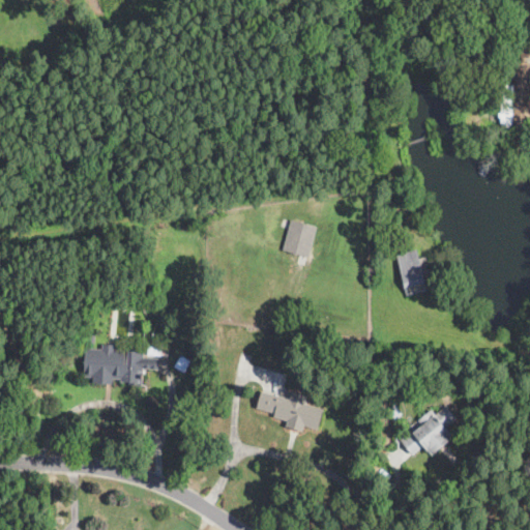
[(529,131),(509,131),(509,124),(501,124),(502,85),(510,85),(511,62),(529,62),(529,131)]
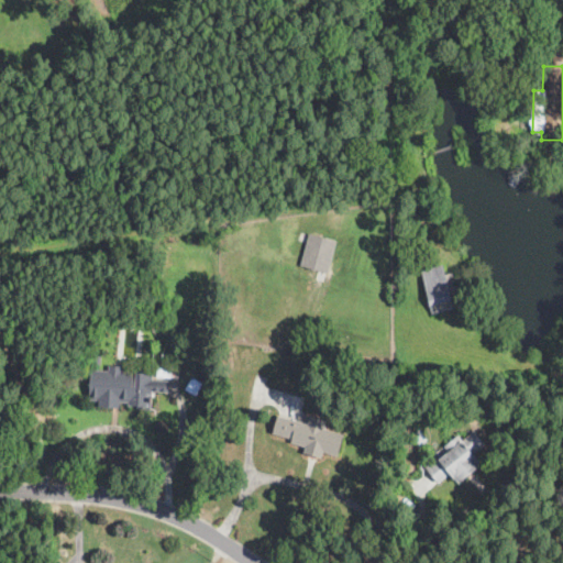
[(328,269),(327,273),(301,265),(307,245),(333,252),(328,269)]
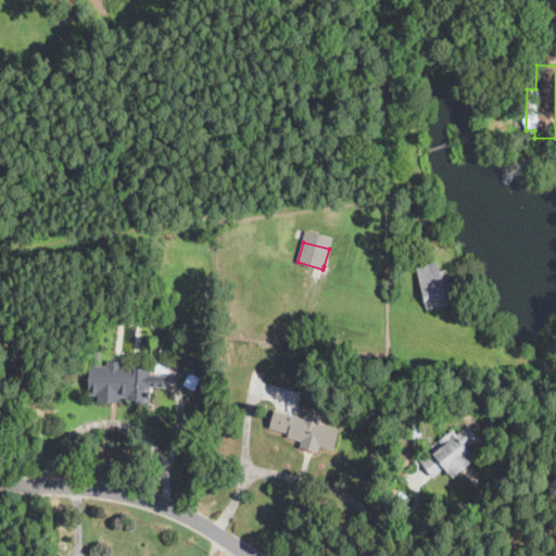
[(439,268),(440,272),(447,269),(454,293),(446,295),(449,305),(427,310),(416,266),(437,262),(439,268)]
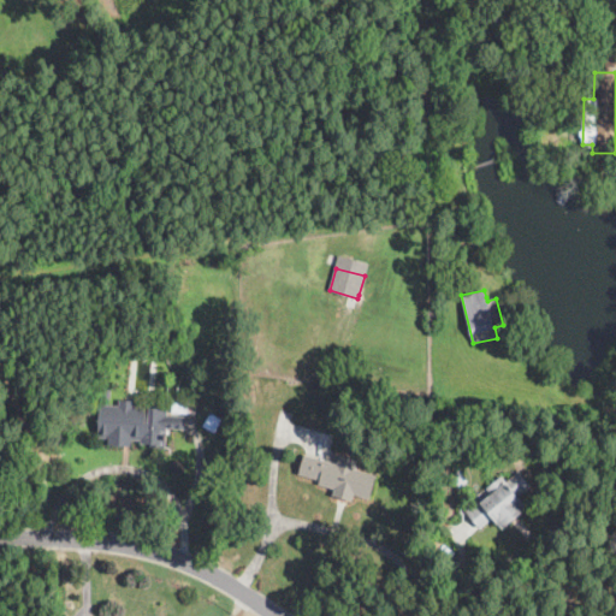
[(187,413),(172,412),(172,397),(188,398),(187,413)]
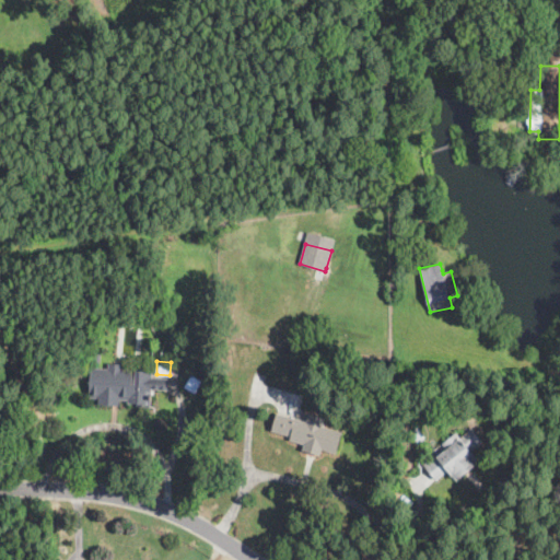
[(121,365),(120,370),(152,371),(151,378),(168,380),(167,391),(152,389),(151,407),(136,406),(136,404),(128,403),(128,400),(119,399),(119,406),(96,405),(96,398),(89,398),(90,368),(107,369),(108,364),(121,365)]
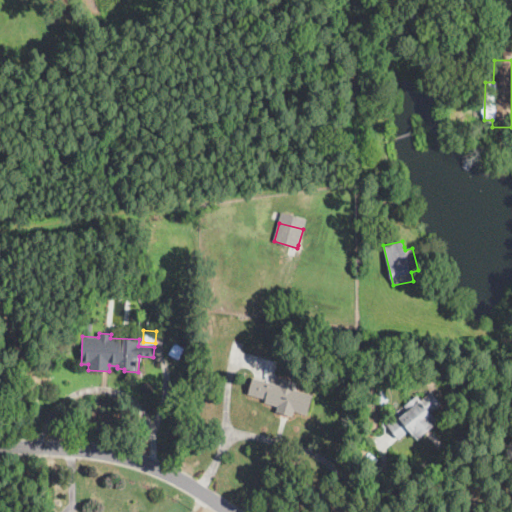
[(185,347),(178,359),(168,353),(175,341),(185,347)]
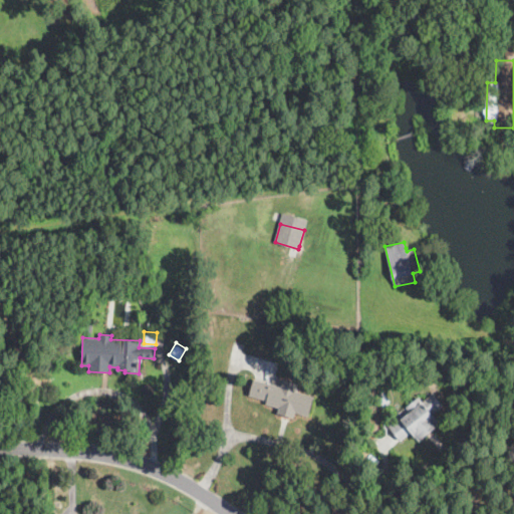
[(278,387),(281,388),(283,380),(297,384),(295,393),(312,398),(307,416),(295,412),(293,419),(277,414),(279,408),(265,405),(266,400),(249,396),(253,379),(278,387)]
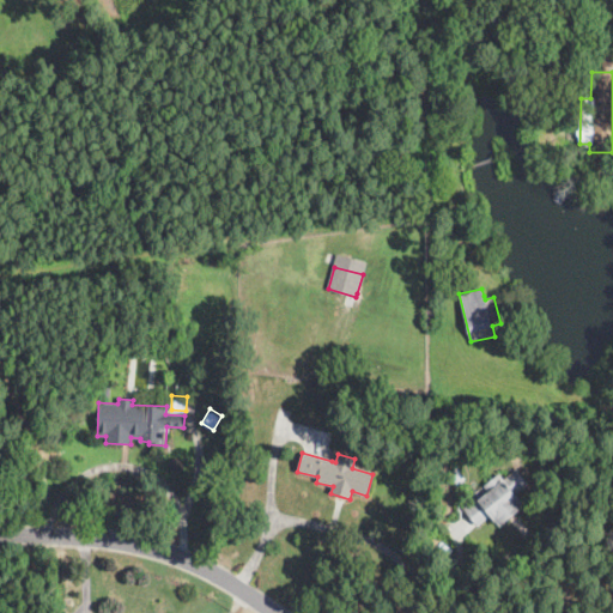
[(520,473),(523,479),(528,484),(515,495),(525,507),(502,526),(496,520),(495,521),(490,516),(478,526),(475,523),(463,509),(475,498),(478,502),(480,499),(478,496),(486,489),(484,486),(499,473),(504,478),(515,468),(520,473)]
